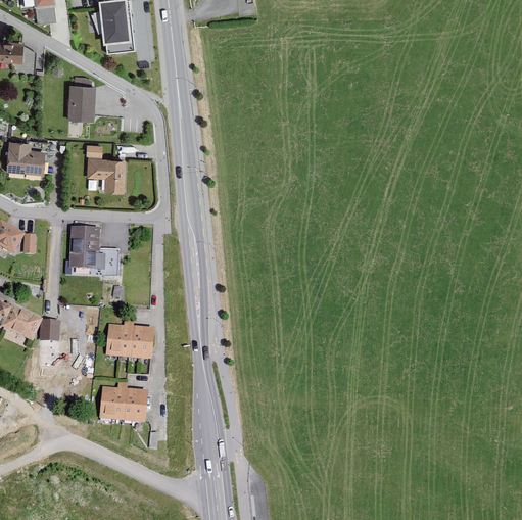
[(127,1),(127,0),(108,0),(99,1),(102,43),(105,43),(106,52),(134,50),(130,1),(127,1)]
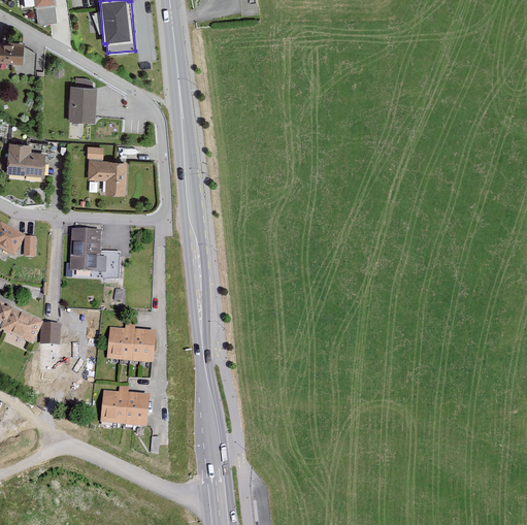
[(23,42),(0,41),(0,62),(22,63),(23,42)]
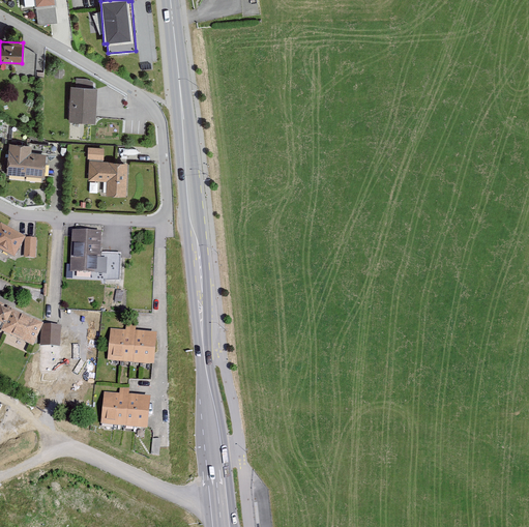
[(75,86),(70,86),(67,120),(94,123),(97,87),(91,86),(92,79),(75,78),(75,86)]
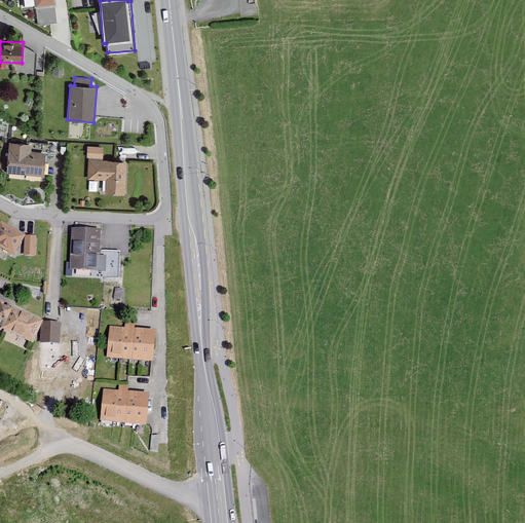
[(29,149),(30,142),(9,140),(6,171),(43,174),(45,150),(29,149)]
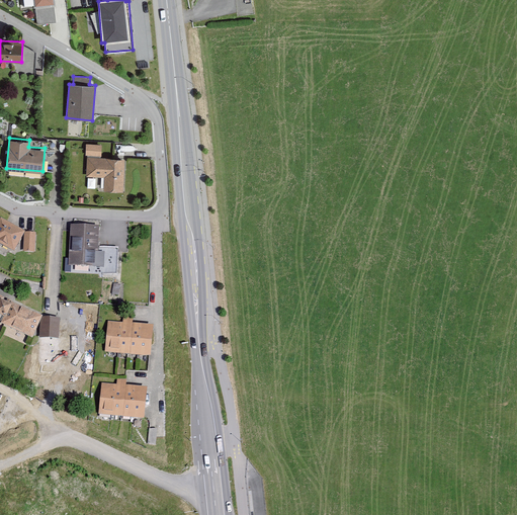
[(100,154),(101,143),(85,142),(84,154),(100,154)]
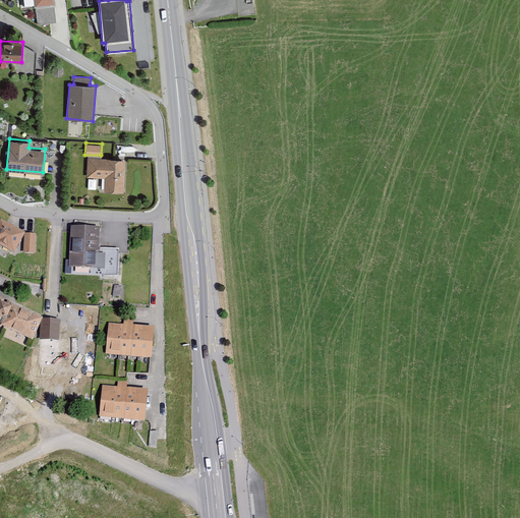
[(123,190),(125,158),(88,156),(87,176),(105,177),(104,190),(123,190)]
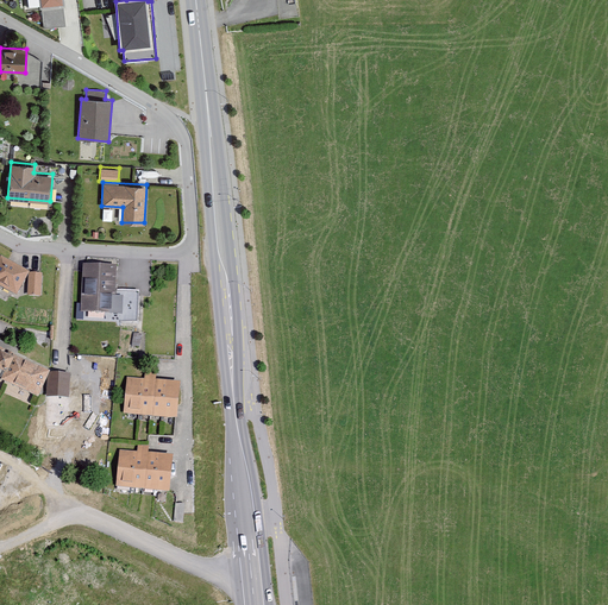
[(0,285),(17,294),(29,271),(0,256),(0,285)]
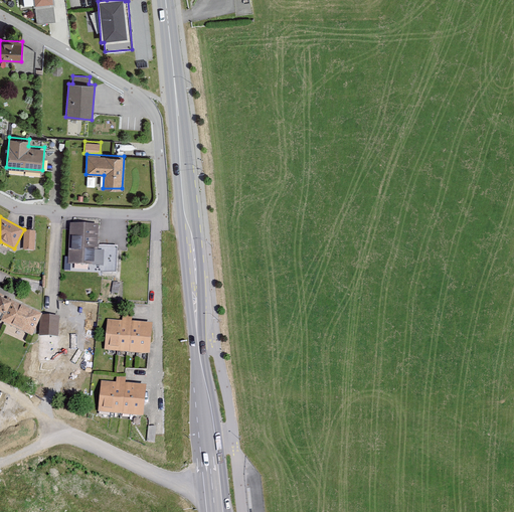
[(98,244),(99,224),(69,223),(67,264),(93,265),(93,271),(116,272),(117,245),(98,244)]
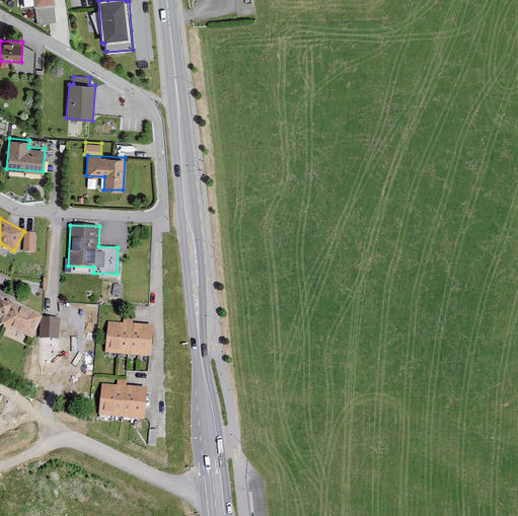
[(35,233),(24,232),(23,251),(34,252),(35,233)]
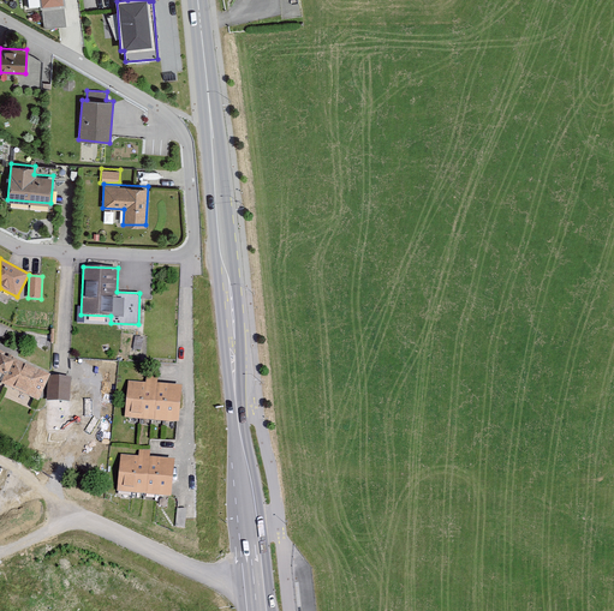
[(5,353),(0,351),(0,375),(3,376),(0,383),(37,400),(49,375),(13,358),(12,359),(4,355),(5,353)]
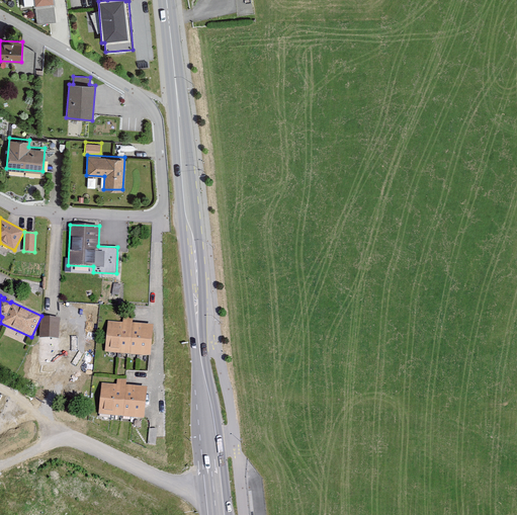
[(122,322),(106,320),(103,351),(150,355),(152,325),(132,323),(133,317),(122,316),(122,322)]
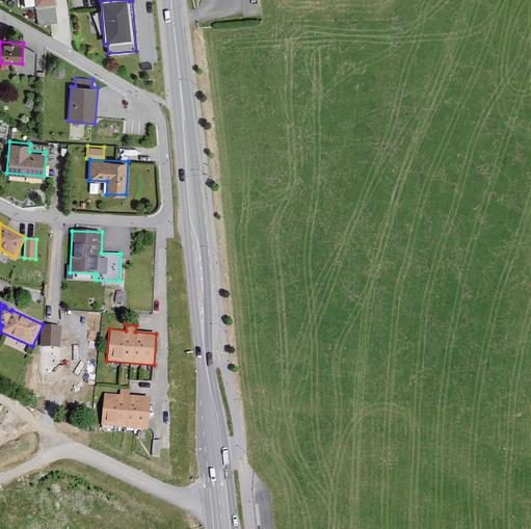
[(45,325),(41,334),(37,382),(57,384),(61,326),(45,325)]
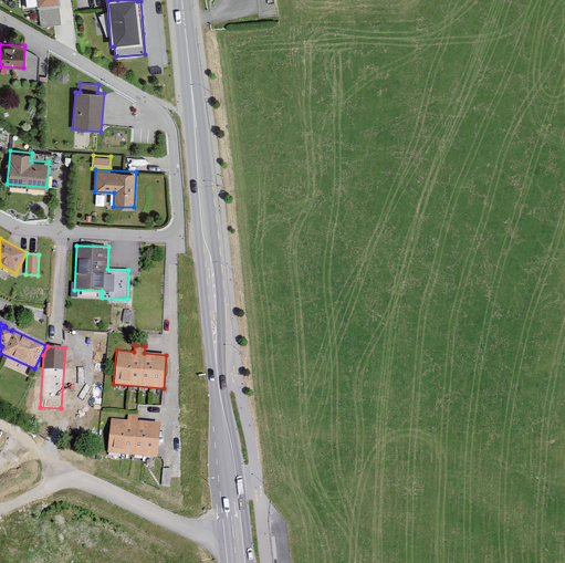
[(126,419),(111,418),(107,451),(157,457),(160,423),(136,420),(137,414),(127,413),(126,419)]
